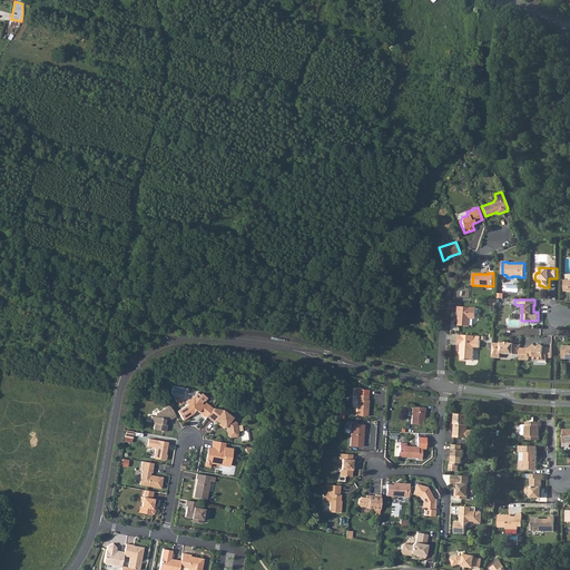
[(477,307),(458,306),(458,312),(459,312),(460,312),(460,316),(459,316),(459,325),(470,326),(470,318),(475,318),(477,307)]
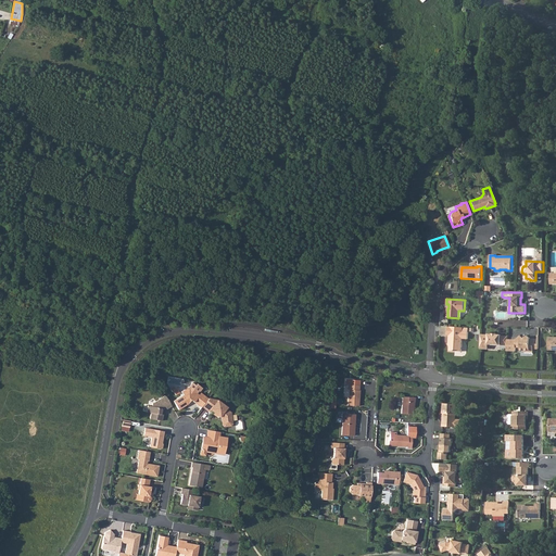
[(450,345),(450,351),(462,352),(463,338),(468,339),(468,332),(463,331),(463,327),(449,327),(447,336),(450,336),(449,343),(450,343),(450,345)]
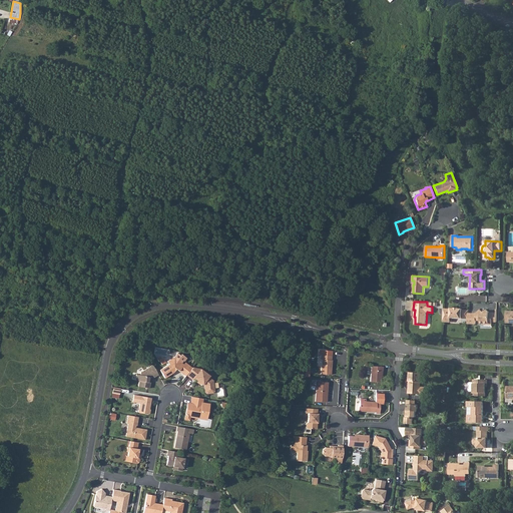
[(469,314),(469,311),(462,310),(462,309),(459,309),(459,308),(455,308),(455,309),(451,309),(451,310),(444,309),(443,321),(450,322),(451,318),(462,319),(462,318),(468,319),(469,314)]
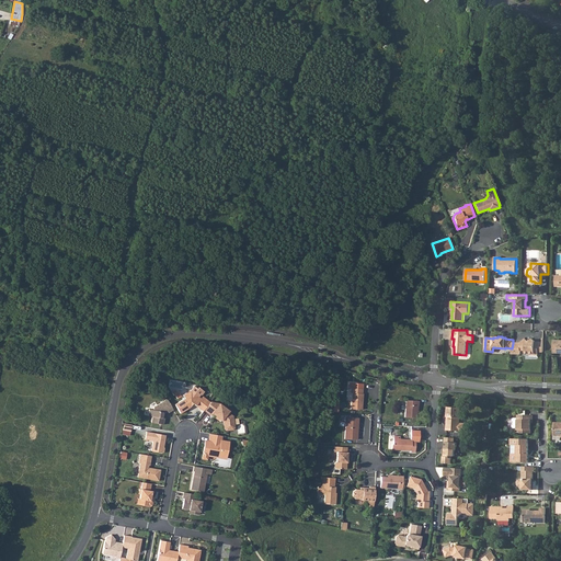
[(544,352),(544,342),(542,342),(536,342),(536,341),(533,339),(530,341),(527,341),(525,339),(522,343),(521,350),(526,351),(526,354),(530,354),(530,355),(535,355),(535,352),(538,352),(544,352)]
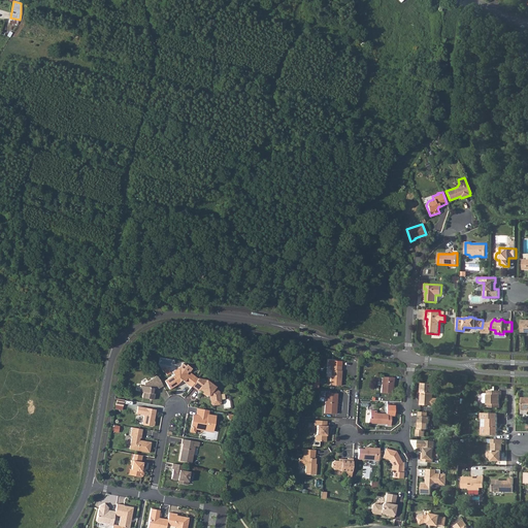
[(490,332),(490,329),(491,323),(483,323),(482,328),(482,332),(490,332)]
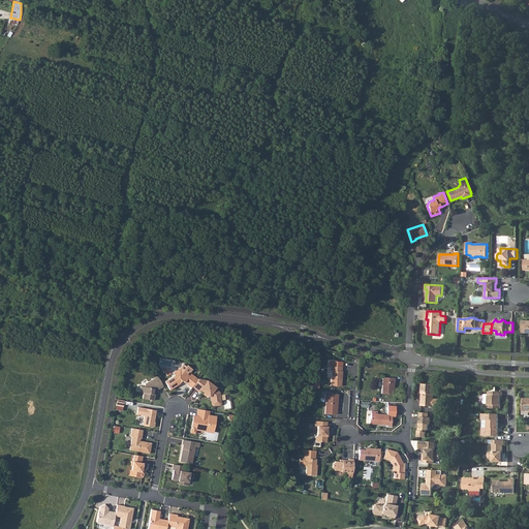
[(183,364),(180,368),(173,372),(175,375),(164,381),(169,390),(179,384),(177,381),(179,380),(179,378),(184,382),(189,376),(187,374),(189,372),(190,372),(192,369),(187,365),(186,367),(183,364)]
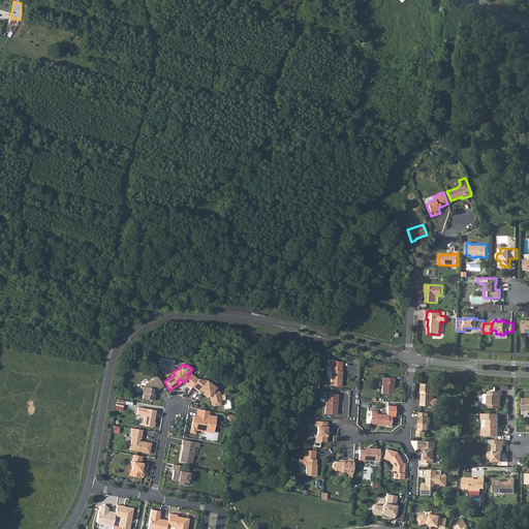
[(341,371),(342,366),(331,366),(330,371),(332,371),(331,385),(341,386),(342,371),(341,371)]
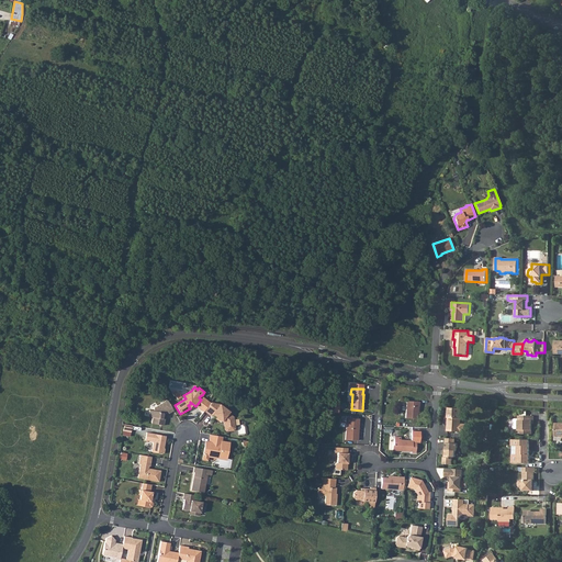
[(201,400),(195,406),(199,408),(206,400),(203,397),(201,400)]
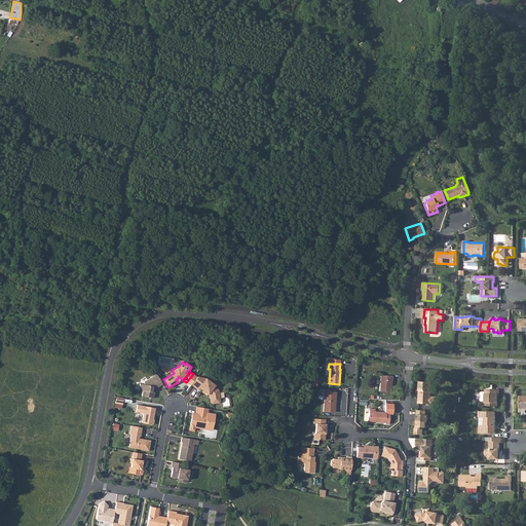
[(142,396),(153,398),(154,391),(152,391),(152,387),(153,387),(157,385),(157,386),(162,384),(156,374),(144,381),(144,384),(140,383),(139,389),(143,390),(142,396)]
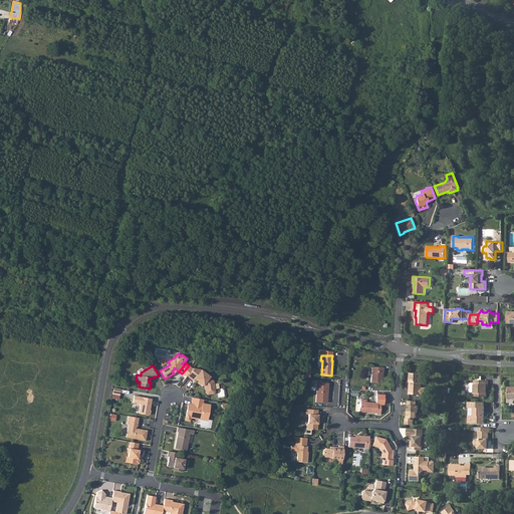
[(182,373),(186,376),(187,375),(193,368),(189,365),(182,373)]
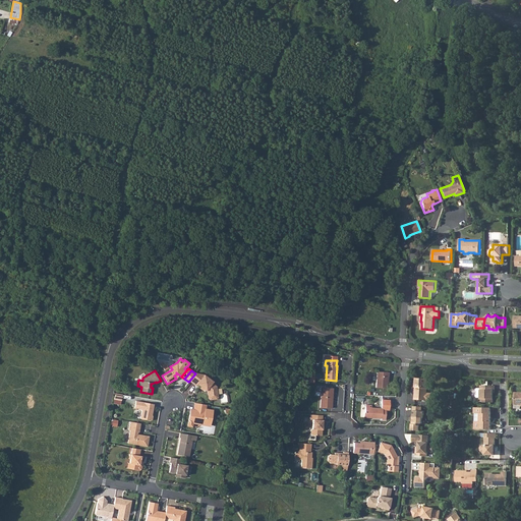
[(389,377),(389,372),(377,371),(375,387),(387,388),(387,383),(387,377),(389,377)]
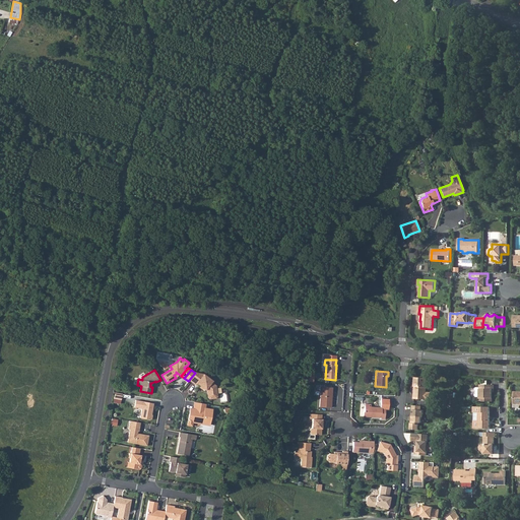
[(203,374),(195,372),(195,373),(189,380),(195,385),(197,383),(207,390),(208,397),(209,398),(215,397),(217,396),(215,386),(211,382),(212,381),(203,374)]
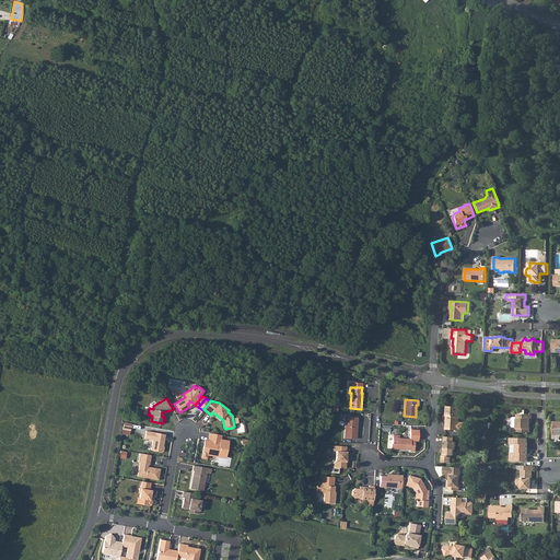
[(458,417),(458,407),(446,407),(446,417),(447,417),(447,420),(446,420),(445,430),(453,430),(453,427),(458,427),(458,430),(464,431),(464,422),(458,422),(459,417),(458,417)]
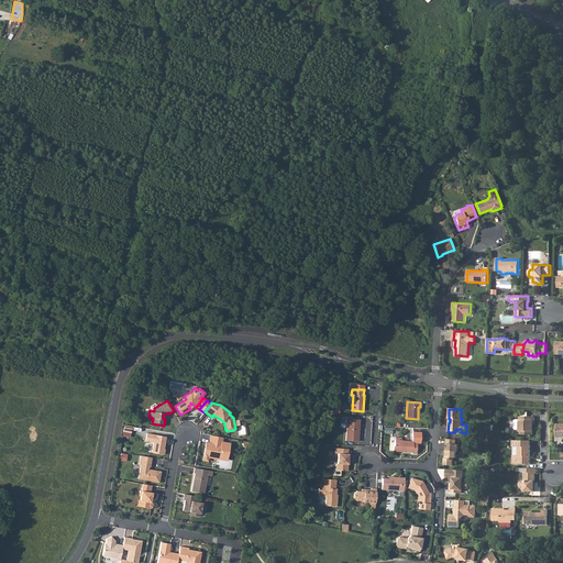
[(534,417),(519,417),(519,430),(518,430),(518,434),(532,434),(532,424),(533,421),(534,421),(534,417)]
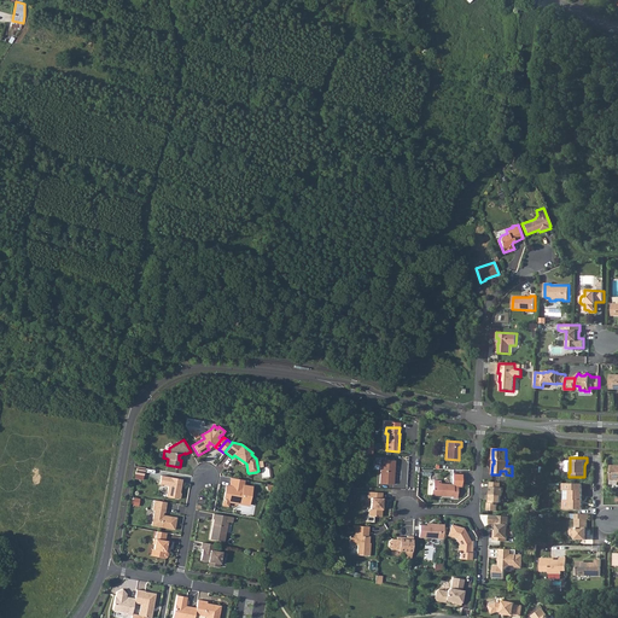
[(395,466),(395,460),(380,459),(379,466),(380,466),(379,484),(394,484),(394,479),(392,479),(392,465),(395,466)]
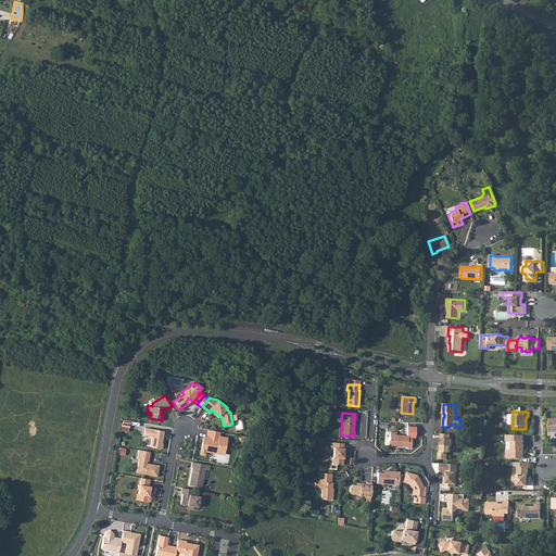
[(164,431),(144,428),(143,436),(151,437),(150,446),(161,449),(162,447),(163,444),(162,443),(161,442),(161,441),(162,440),(164,431)]
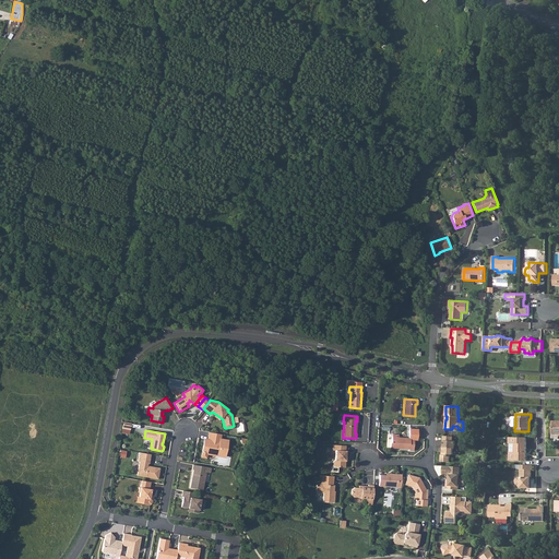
[(221,435),(210,432),(207,439),(207,442),(204,441),(202,451),(206,452),(206,453),(212,454),(212,452),(217,453),(216,455),(224,456),(225,455),(225,452),(226,452),(228,440),(221,439),(221,435)]
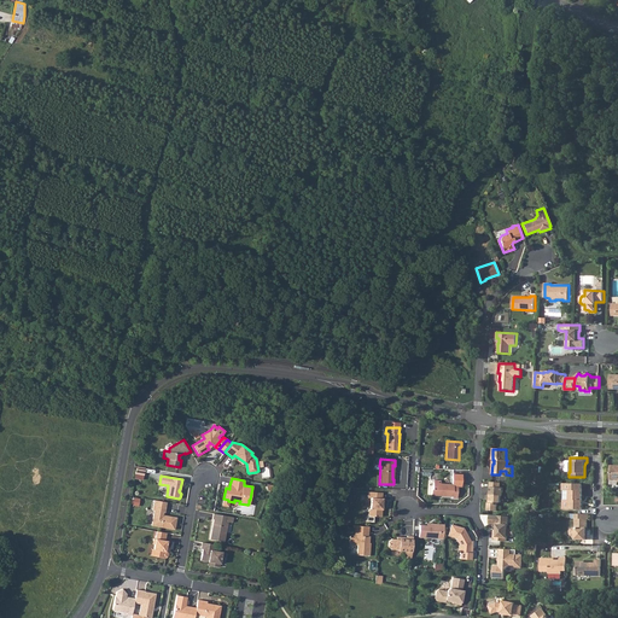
[(441,481),(433,481),(432,488),(431,489),(431,495),(452,496),(452,497),(456,499),(458,487),(454,485),(454,484),(441,483),(441,481)]
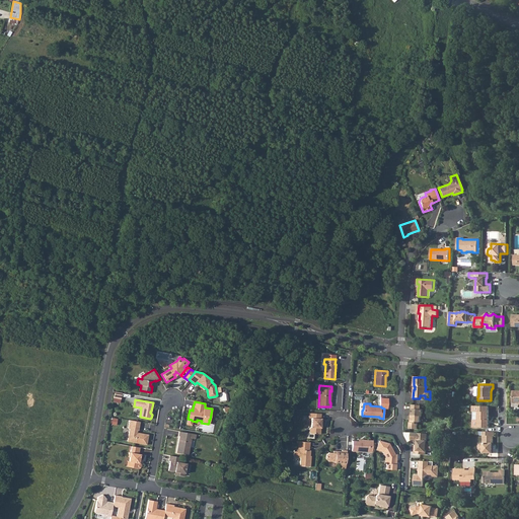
[(423,410),(421,410),(421,405),(412,404),(412,409),(413,409),(412,414),(412,416),(411,416),(411,422),(410,422),(410,429),(418,429),(418,424),(419,422),(421,422),(421,416),(423,417),(423,410)]
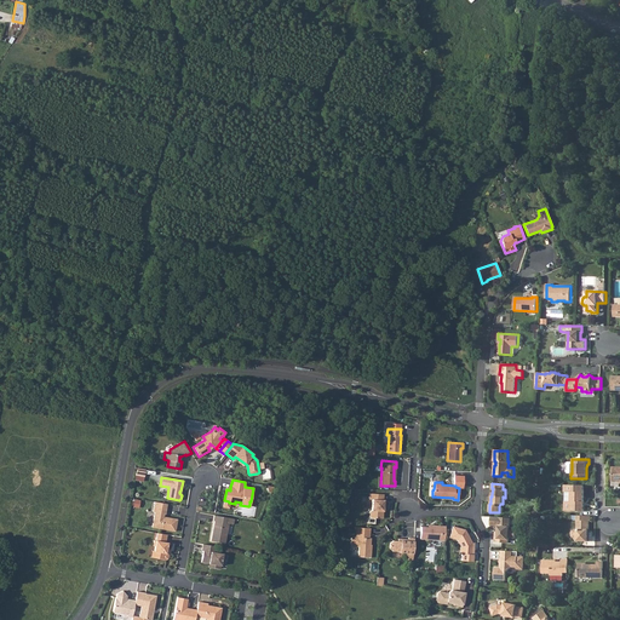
[(584,511),(584,486),(564,484),(564,492),(572,492),(570,501),(564,501),(564,511),(584,511)]
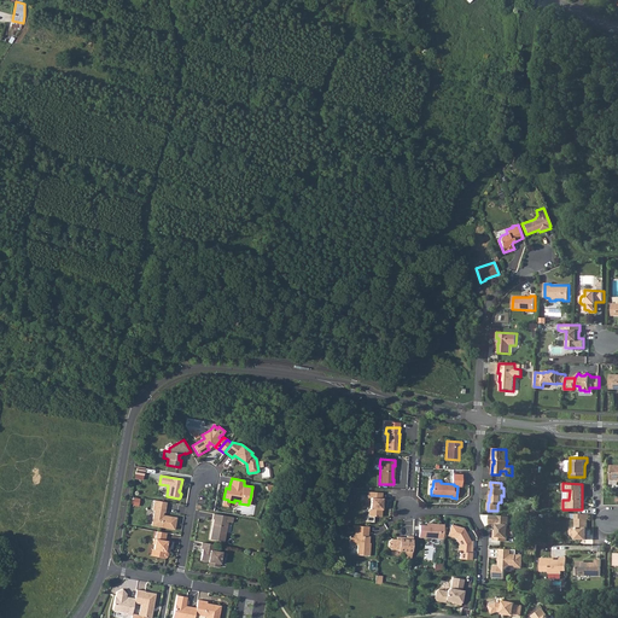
[(382,505),(383,505),(384,499),(382,499),(383,493),(368,491),(367,497),(371,497),(371,508),(368,511),(368,514),(369,516),(382,517),(382,509),(382,505)]
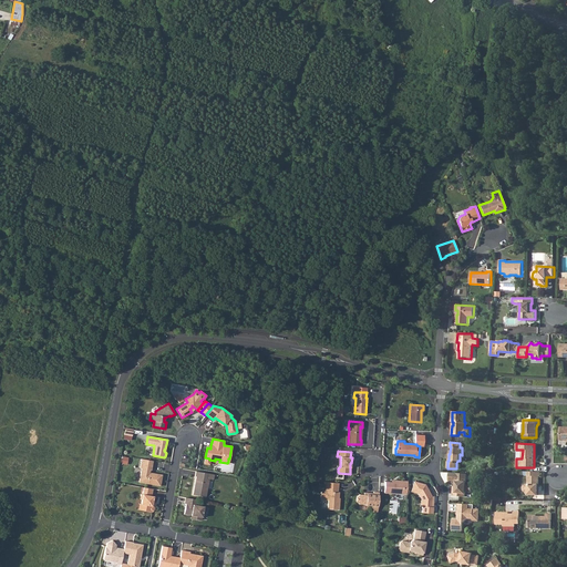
[(153,461),(142,459),(140,468),(142,468),(140,482),(160,486),(162,474),(152,473),(152,474),(150,474),(150,472),(150,470),(151,470),(153,461)]
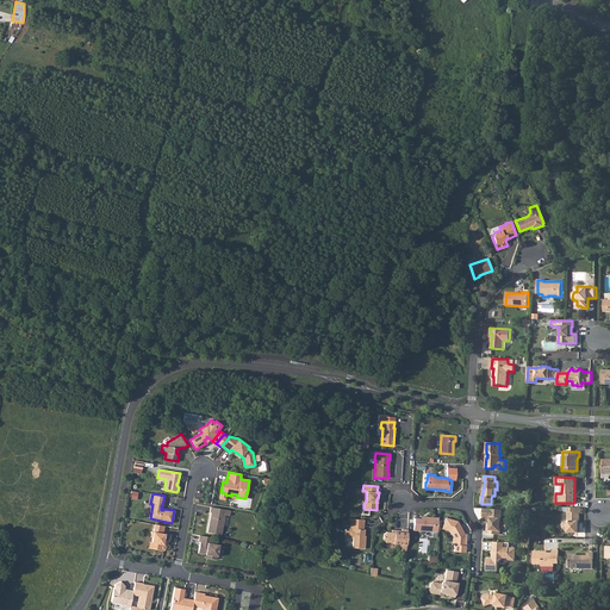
[(230,510),(211,506),(210,512),(211,512),(207,531),(222,535),(225,515),(229,516),(230,510)]
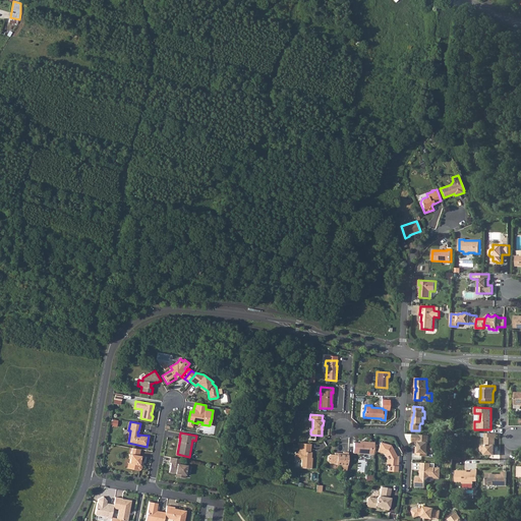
[(497,433),(481,433),(481,436),(482,438),(484,438),(484,445),(482,445),(480,447),(480,451),(482,453),(484,453),(484,455),(496,455),(497,448),(495,448),(495,445),(495,438),(497,438),(497,433)]
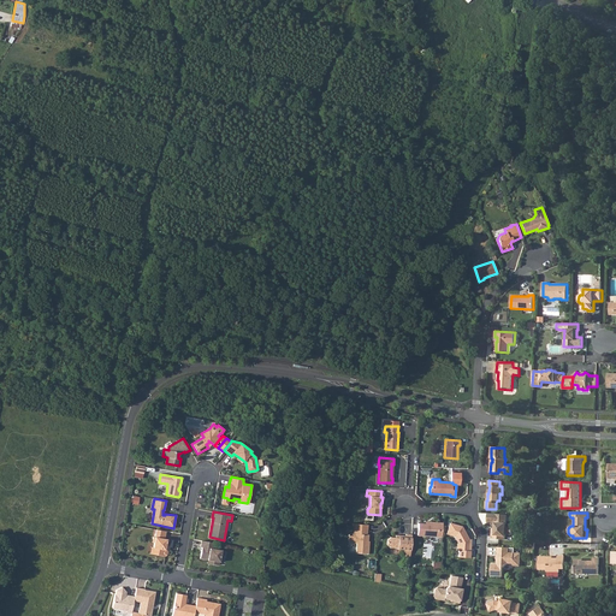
[(496,514),(487,514),(487,522),(495,522),(495,526),(496,526),(496,528),(495,528),(492,528),(491,539),(505,539),(505,534),(511,534),(513,527),(505,526),(507,515),(496,514)]
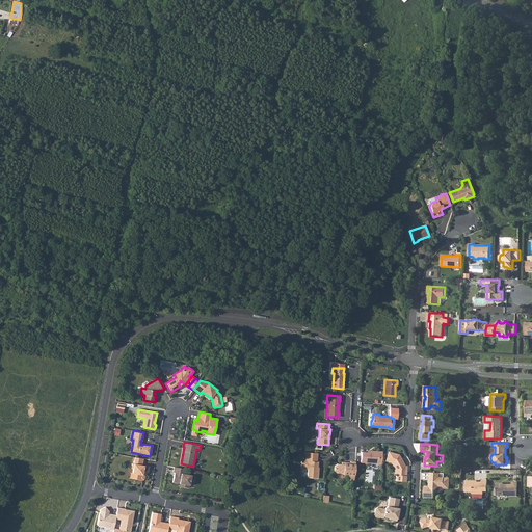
[(381,463),(382,451),(371,451),(370,452),(367,452),(361,452),(361,462),(381,463)]
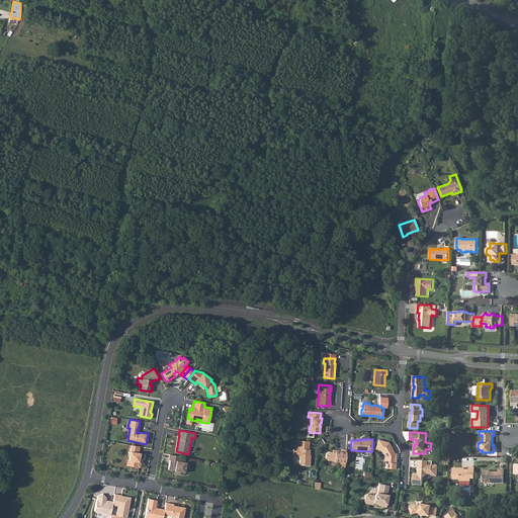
[(389,442),(378,439),(375,449),(376,449),(381,450),(385,457),(384,457),(383,462),(385,462),(385,468),(395,468),(396,463),(390,462),(390,456),(395,453),(392,448),(391,448),(387,444),(389,442)]
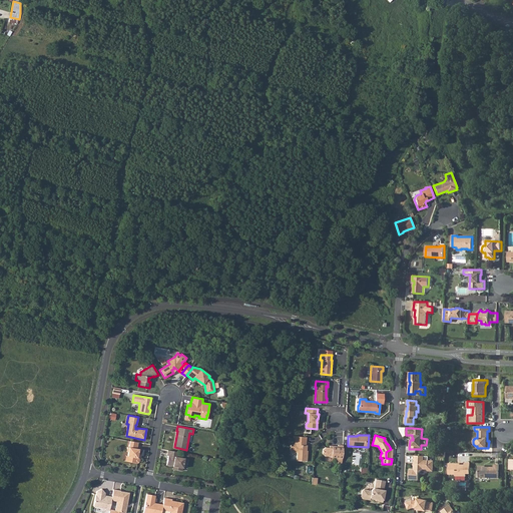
[(297,460),(307,461),(307,453),(306,453),(306,451),(307,445),(306,445),(306,437),(294,436),(293,440),(295,440),(294,444),(292,444),(291,445),(290,451),(292,452),(297,452),(297,460)]
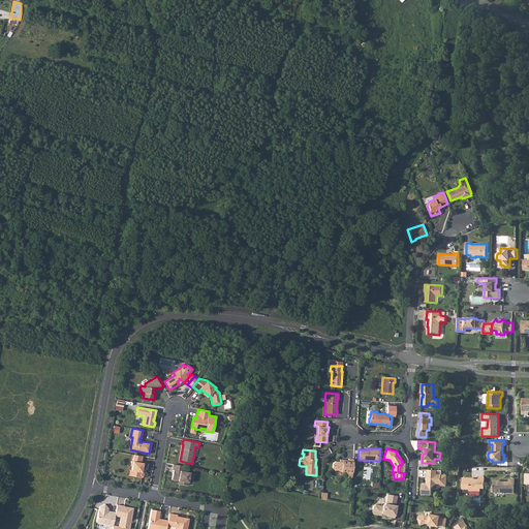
[(143,456),(134,455),(133,461),(131,461),(130,465),(132,466),(131,470),(133,470),(132,476),(142,477),(143,476),(144,473),(143,471),(142,471),(142,468),(143,469),(144,463),(142,463),(143,456)]
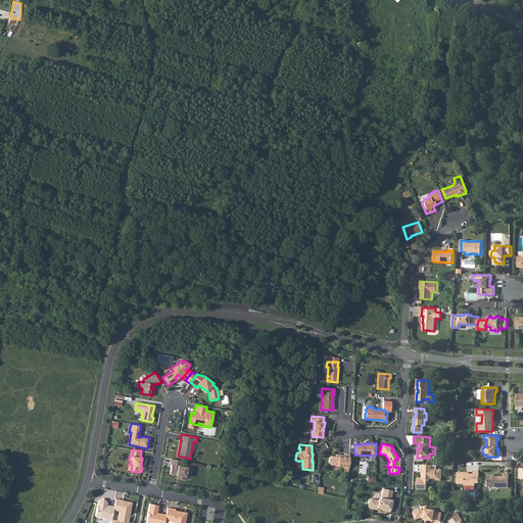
[(348,468),(349,454),(344,454),(344,455),(338,455),(338,457),(335,457),(331,456),(329,459),(329,462),(331,465),(337,465),(337,466),(341,466),(341,468),(341,472),(348,472),(348,468)]
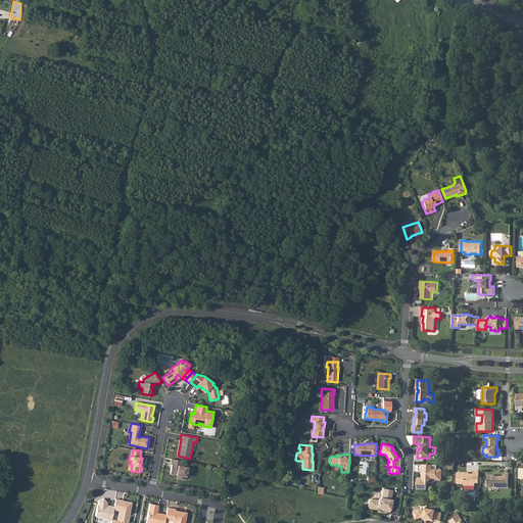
[(182,461),(171,459),(170,464),(172,465),(170,474),(176,475),(179,475),(178,478),(185,479),(188,467),(181,466),(182,461)]
